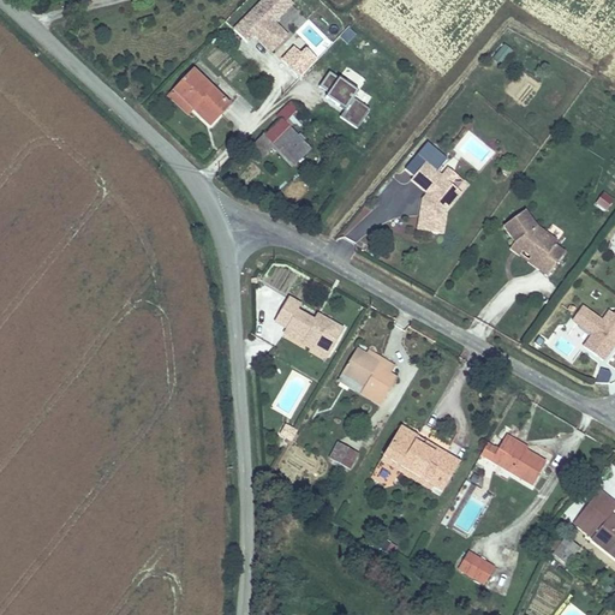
[(293,4),(288,0),(261,0),(233,30),(248,43),(254,37),(272,55),(290,36),(275,22),(293,4)]
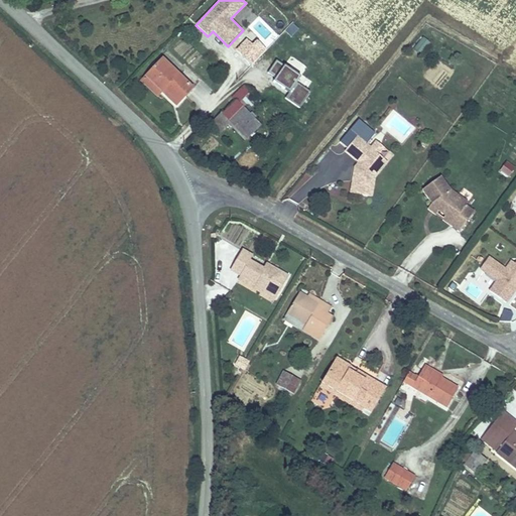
[(299,30),(292,23),(283,31),(291,38),(299,30)]
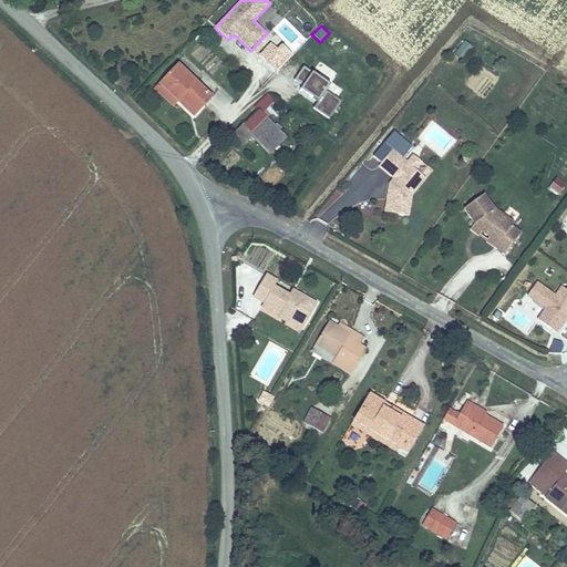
[(453,53),(462,60),(472,45),(463,39),(453,53)]
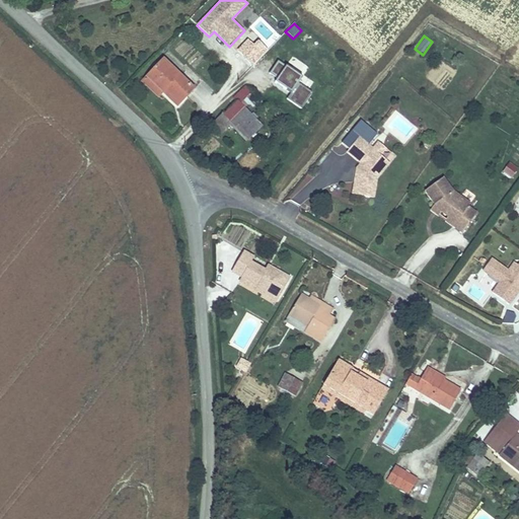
[(253,66),(269,50),(258,41),(253,46),(247,40),(237,50),(253,66)]
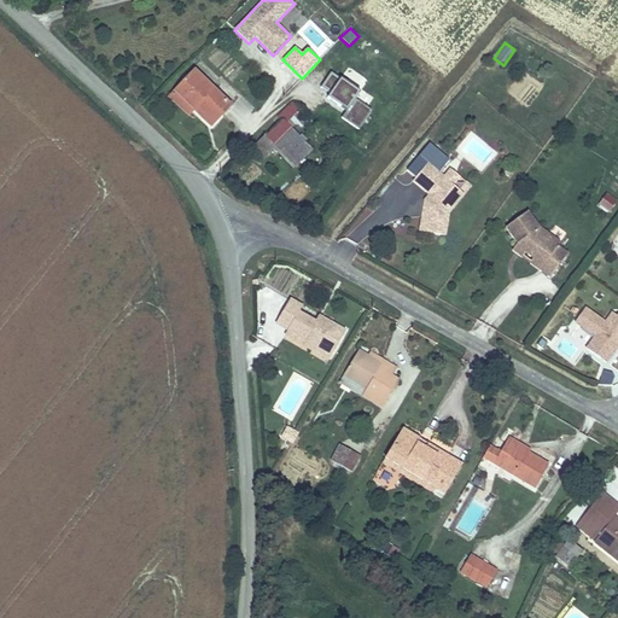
[(196,70),(174,92),(194,110),(209,124),(229,103),(196,70)]
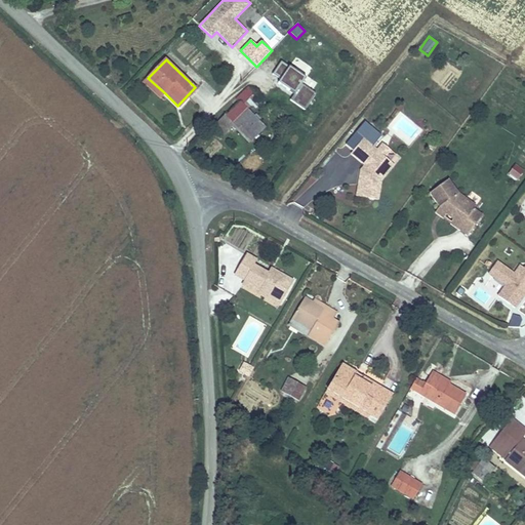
[(306,111),(316,93),(300,84),(305,77),(289,68),(288,69),(279,64),(272,75),(281,81),(278,85),(293,94),(289,102),(306,111)]
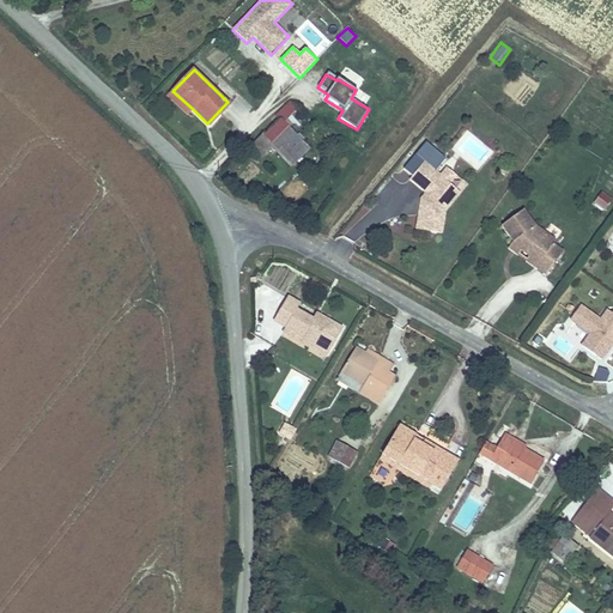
[(357,90),(353,98),(363,103),(368,96),(357,90)]
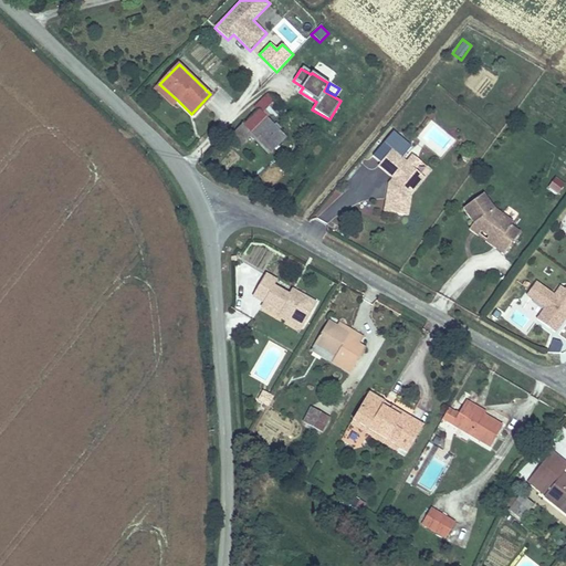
[(178,101),(159,84),(156,88),(174,105),(178,101)]
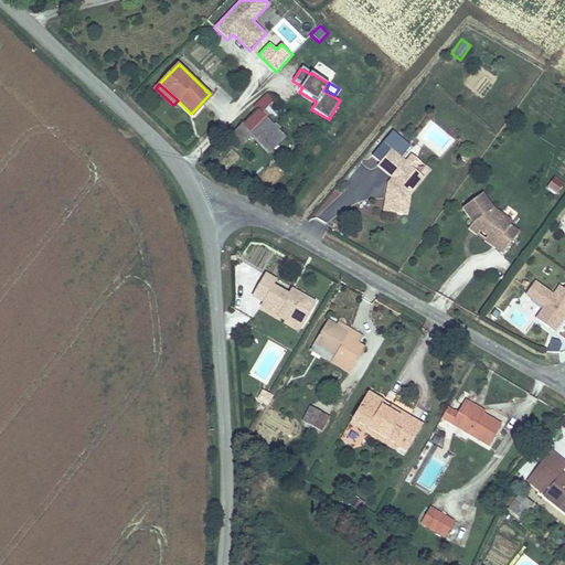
[(263,113),(274,99),(267,94),(256,106),(260,110),(263,113)]
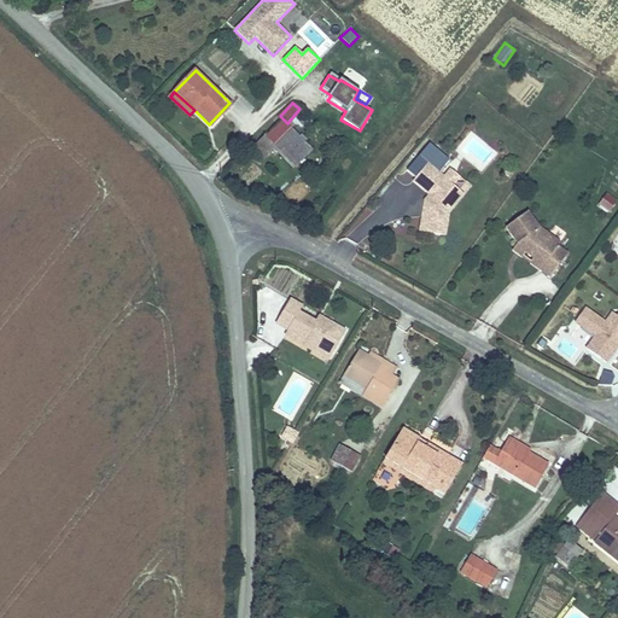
[(287,123),(285,121),(260,146),(267,151),(272,146),(291,127),(287,123)]
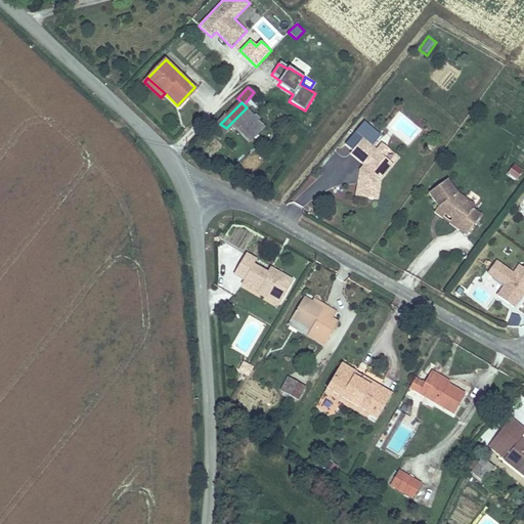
[(247,107),(230,124),(249,141),(266,127),(247,107)]
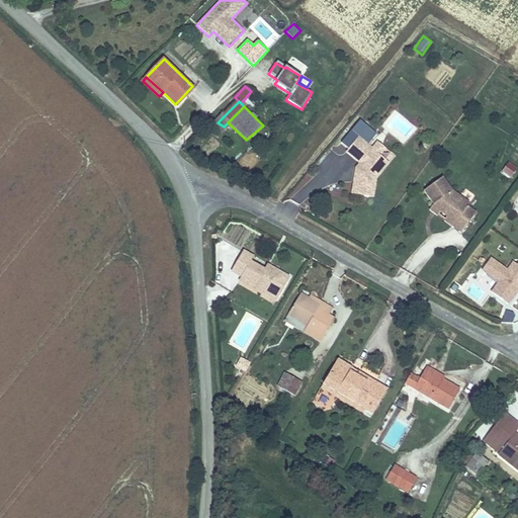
[(341,142),(348,149),(359,137),(367,145),(376,135),(360,120),(341,142)]
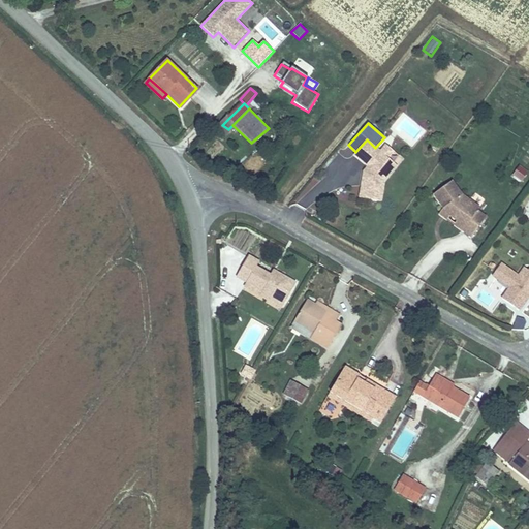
[(355,152),(352,155),(365,166),(362,170),(358,198),(381,203),(384,182),(384,176),(394,165),(387,159),(379,151),(375,148),(367,139),(355,152)]
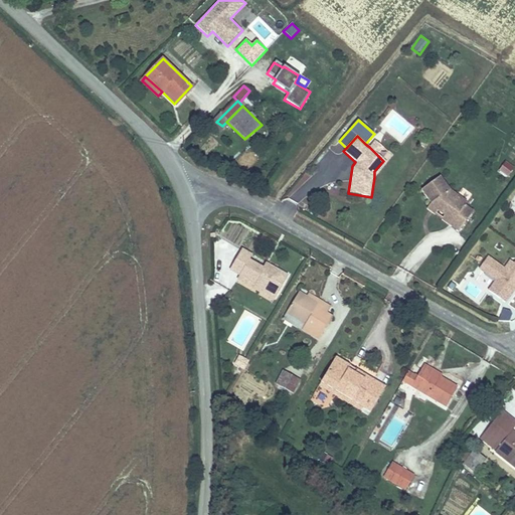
[(375,140),(369,147),(377,155),(383,148),(375,140)]
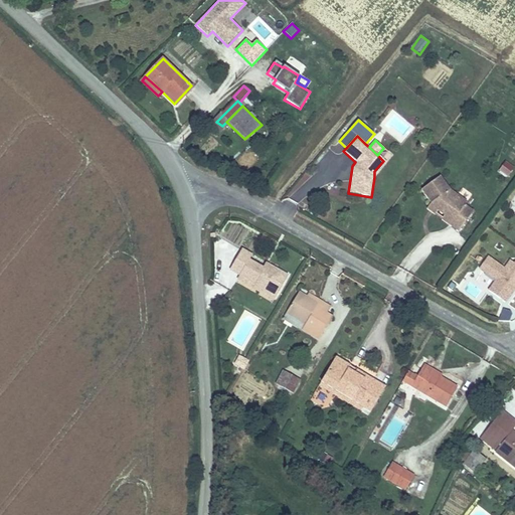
[(387,163),(383,161),(374,171),(374,177),(387,163)]
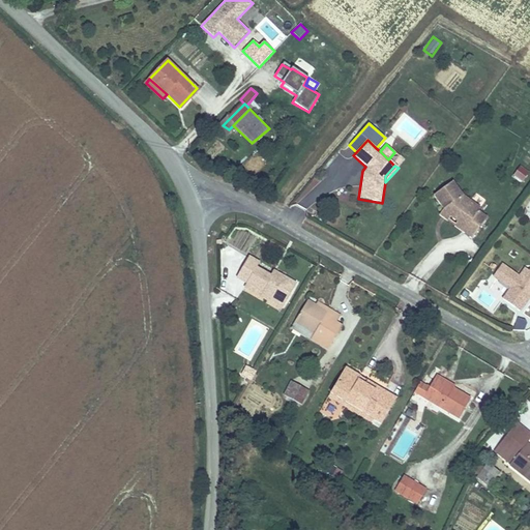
[(529,172),(520,166),(513,176),(523,182),(529,172)]
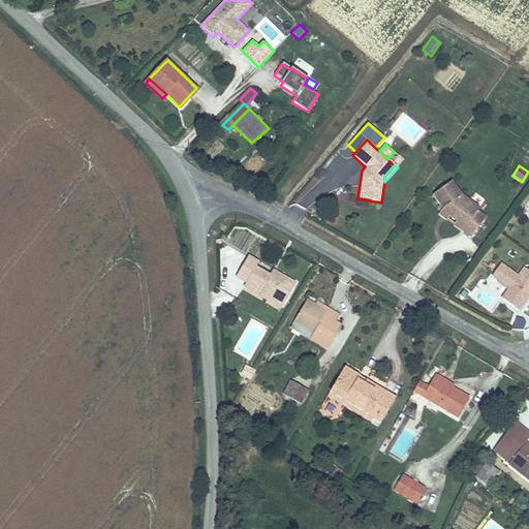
[(466,226),(462,232),(469,239),(484,221),(475,214),(477,209),(463,198),(453,184),(435,196),(443,208),(466,226)]
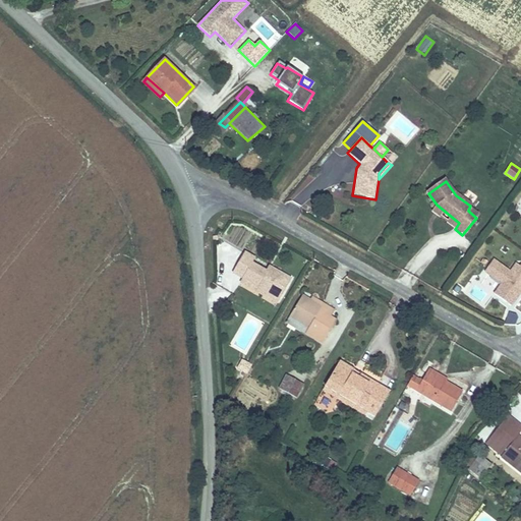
[(431,212),(455,229),(459,223),(437,205),(431,212)]
